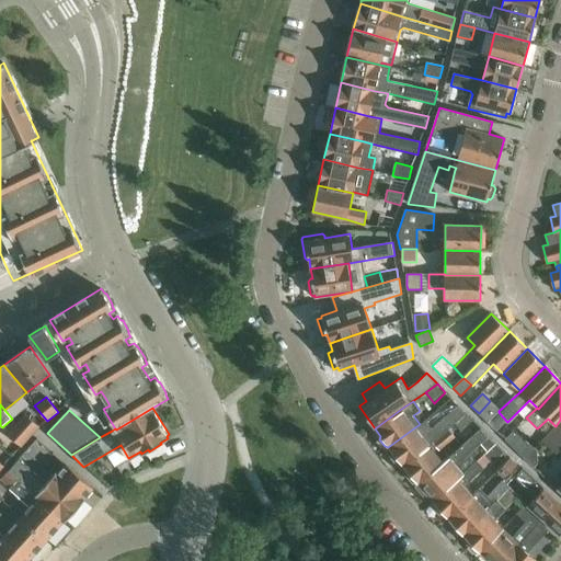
[(499,412),(488,422),(496,431),(506,421),(499,412)]
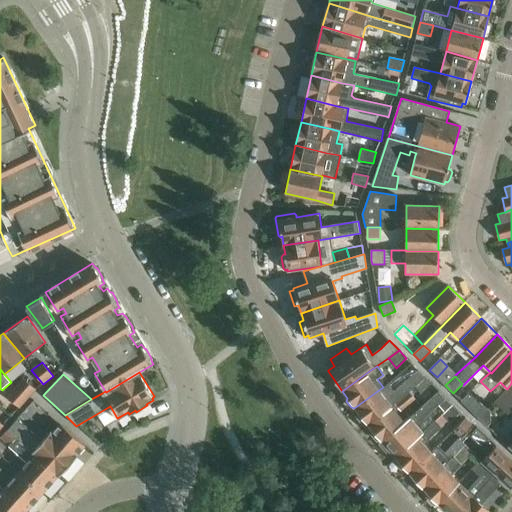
[(22,377),(14,387),(27,398),(36,389),(22,377)]
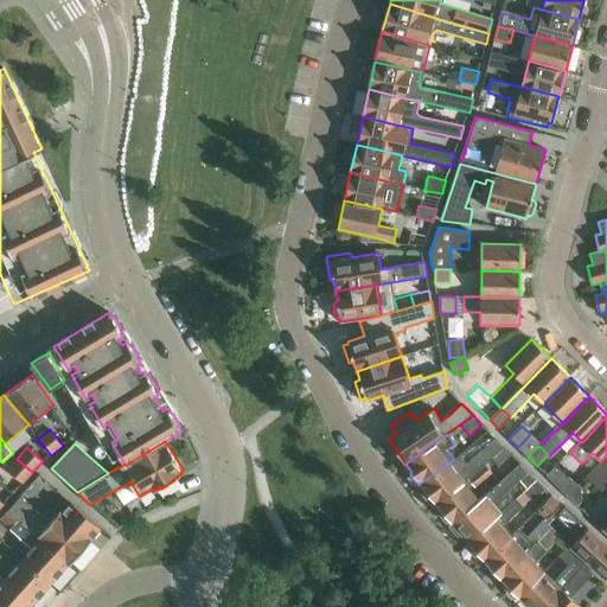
[(504,447),(492,459),(499,467),(512,455),(504,447)]
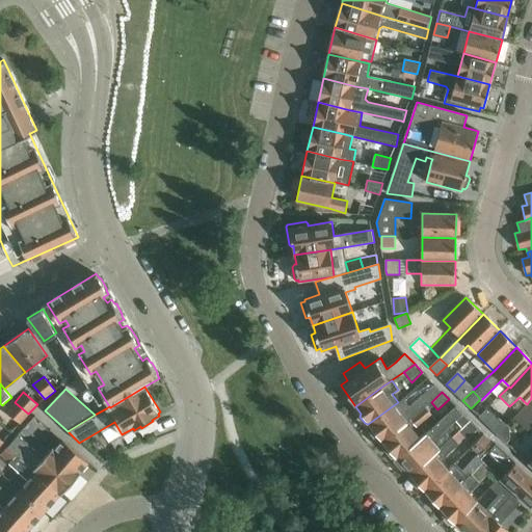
[(370,426),(368,430),(373,436),(377,435),(381,442),(408,422),(410,420),(425,407),(430,402),(423,395),(409,406),(402,399),(398,402),(395,404),(368,424),(370,426)]
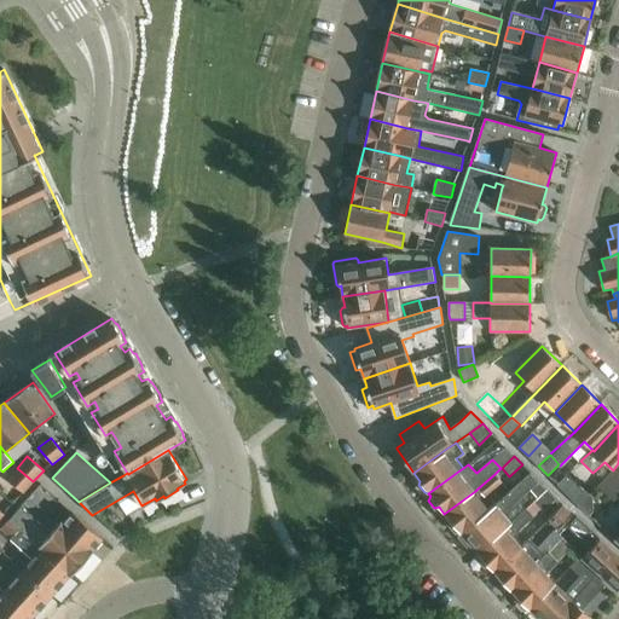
[(613,470),(599,487),(614,502),(618,496),(618,470),(615,467),(613,470)]
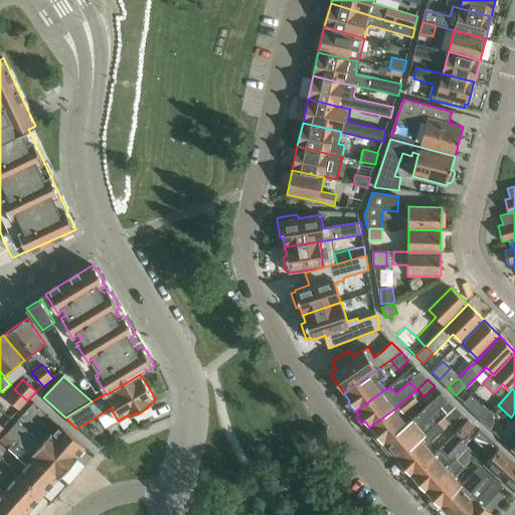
[(14,389),(6,398),(19,410),(27,400),(14,389)]
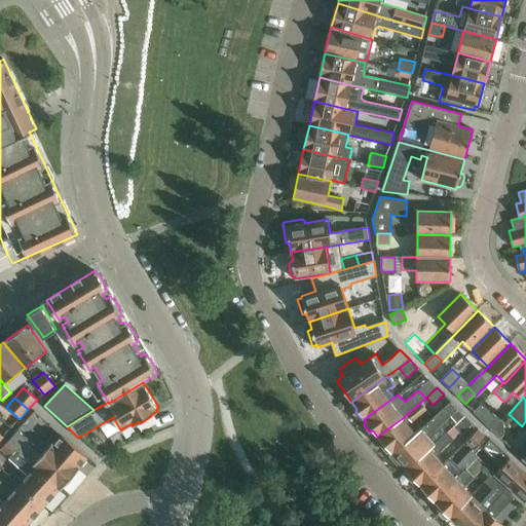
[(416,434),(391,453),(397,459),(393,461),(403,472),(406,470),(436,444),(435,443),(428,436),(449,416),(457,409),(451,402),(422,428),(416,434)]
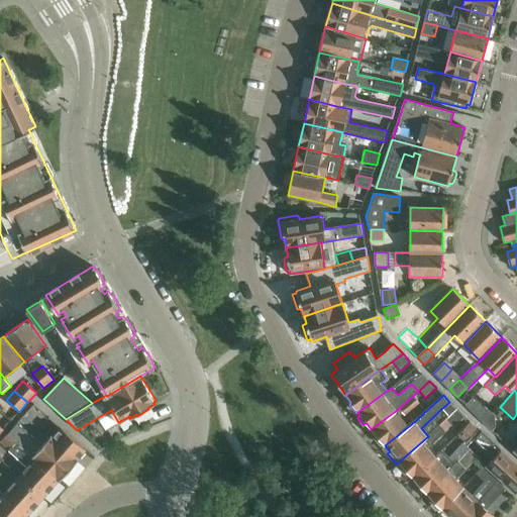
[(413,396),(399,408),(405,416),(420,403),(413,396)]
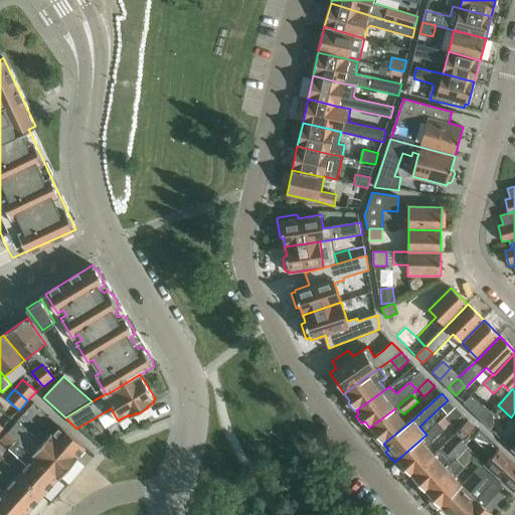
[(473,394),(464,403),(481,420),(490,411),(473,394)]
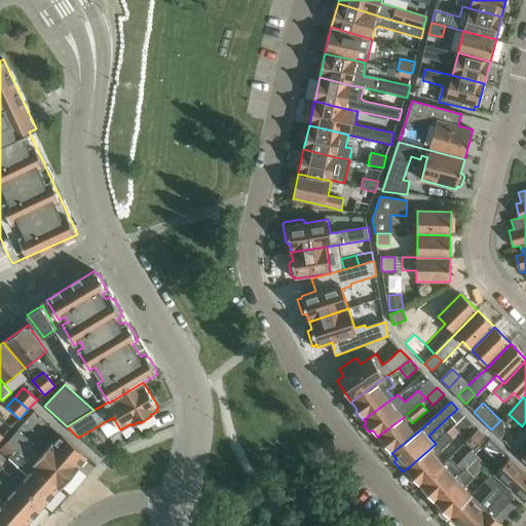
[(457,409),(449,416),(456,422),(457,423),(464,415),(457,409)]
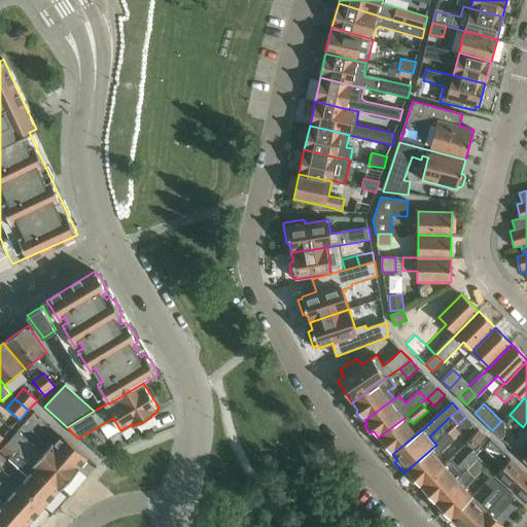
[(457,423),(454,426),(461,433),(472,423),(465,416),(458,424),(457,423)]
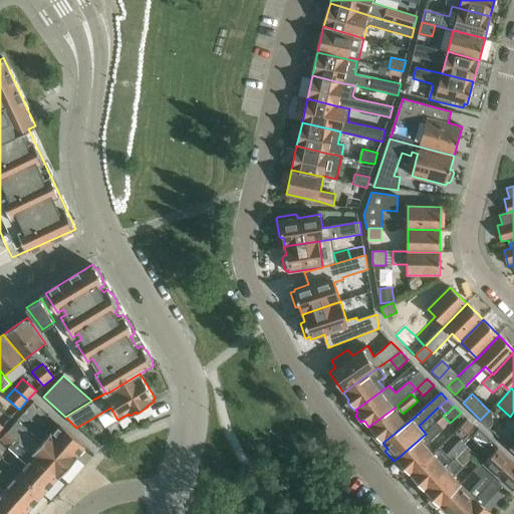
[(395,408),(368,427),(374,433),(373,437),(378,443),(382,443),(407,424),(395,408)]
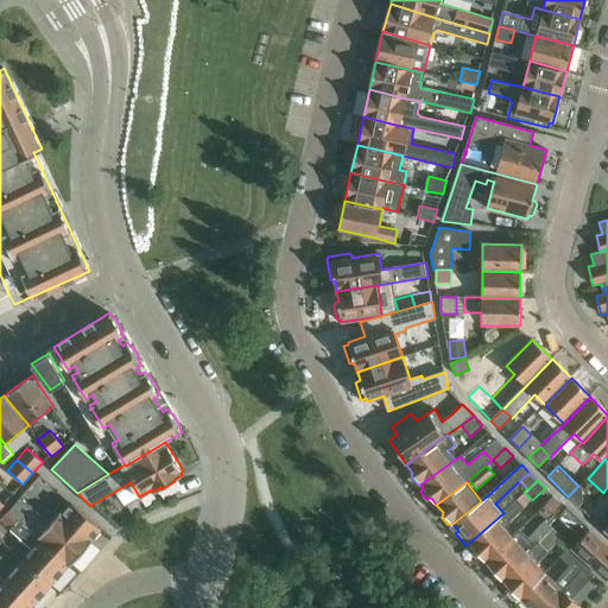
[(552,496),(538,511),(549,520),(562,505),(552,496)]
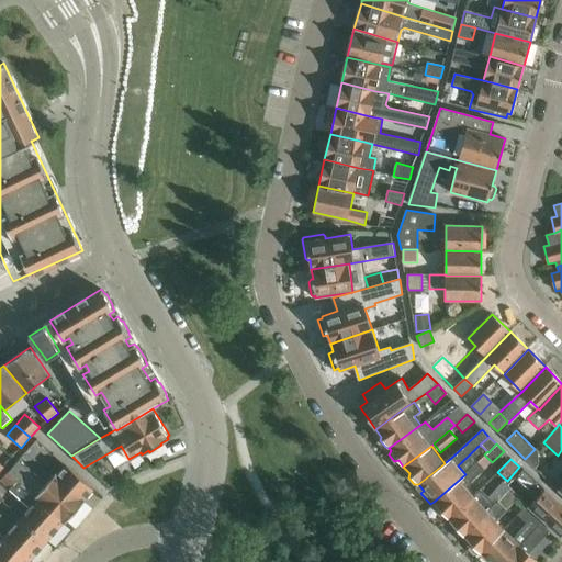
[(20,460),(8,473),(65,523),(72,513),(76,513),(82,504),(82,502),(85,499),(83,498),(92,489),(67,465),(54,481),(44,481),(20,460)]
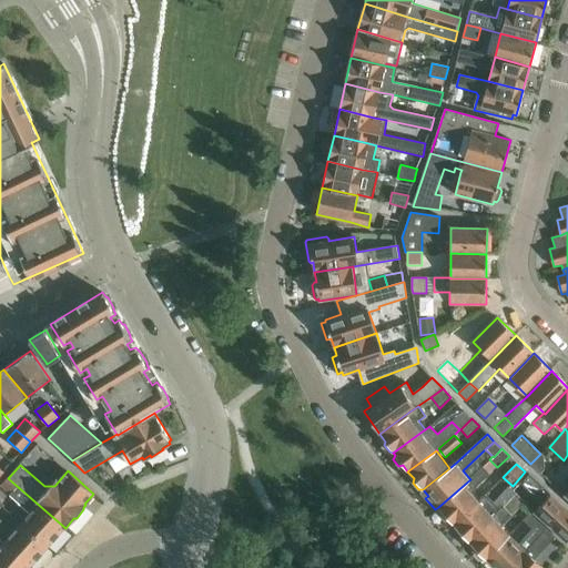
[(470,479),(438,507),(444,514),(444,518),(449,525),(453,525),(454,525),(479,500),(473,493),(476,490),(475,488),(489,475),(482,467),(469,478),(470,479)]
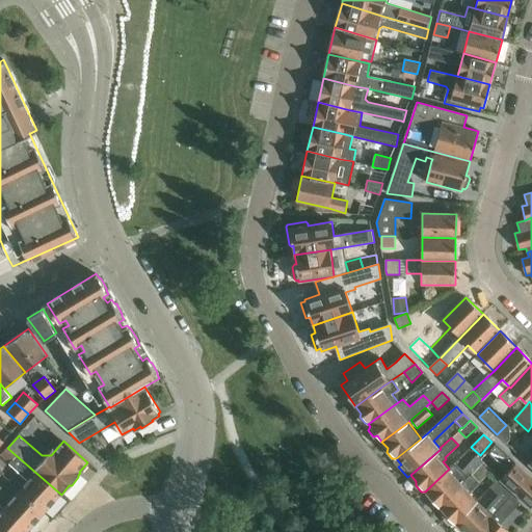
[(496,444),(487,452),(503,467),(503,476),(500,479),(530,508),(531,506),(531,477),(515,462),(496,444)]
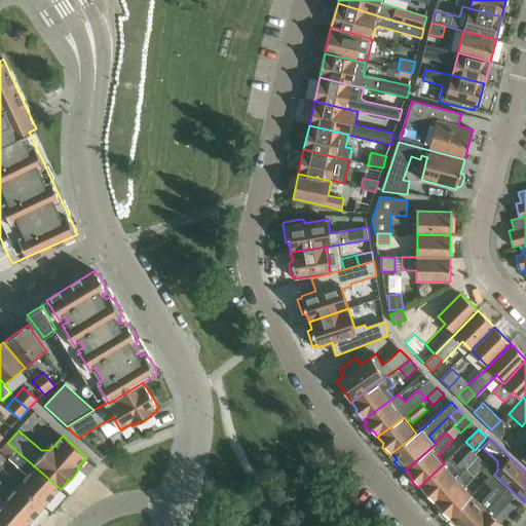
[(7,443),(1,449),(10,457),(9,458),(28,475),(20,484),(44,506),(61,489),(7,443)]
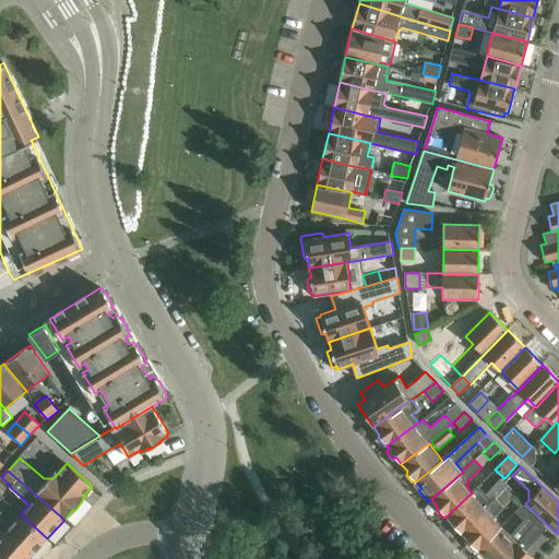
[(472,492),(447,516),(462,534),(509,486),(501,478),(485,496),(478,487),(472,492)]
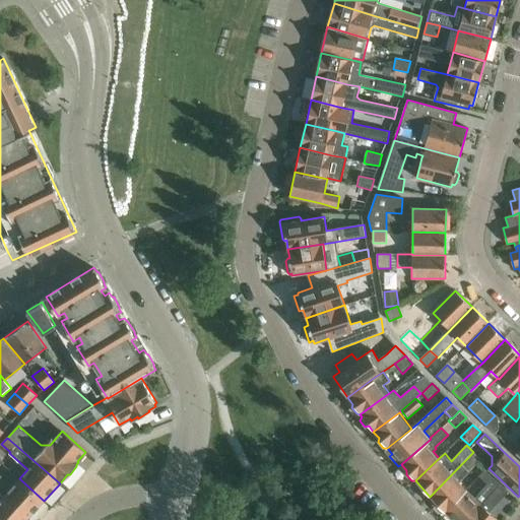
[(473,452),(430,497),(436,503),(435,506),(441,512),(444,512),(445,513),(467,490),(459,480),(480,458),(473,452)]
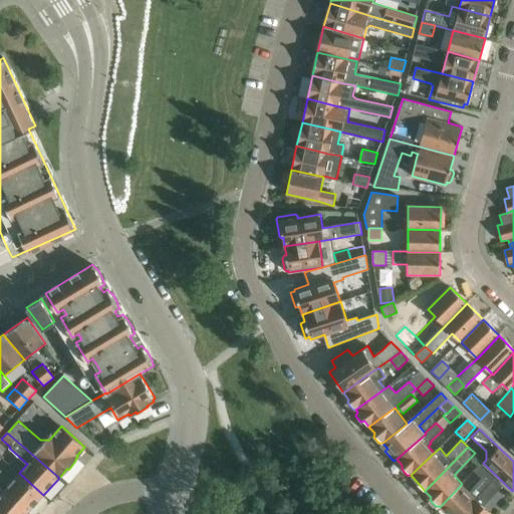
[(462,484),(440,507),(447,513),(462,513),(476,499),(487,487),(495,479),(479,465),(473,471),(482,479),(470,493),(462,484)]
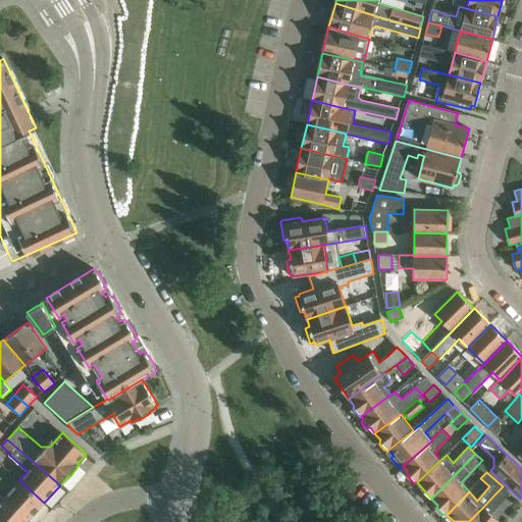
[(19,480),(4,499),(29,520),(44,503),(19,480)]
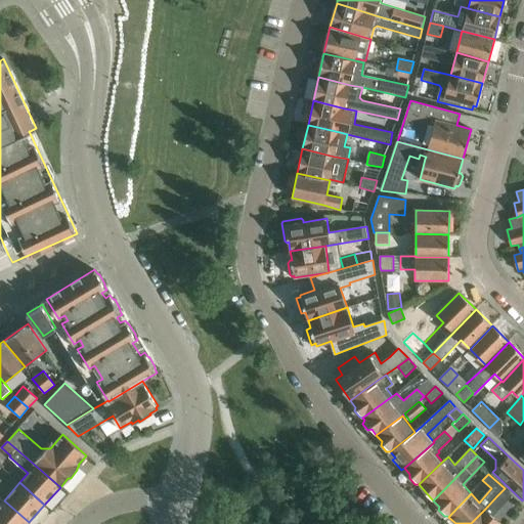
[(505,488),(496,496),(505,504),(513,495),(505,488)]
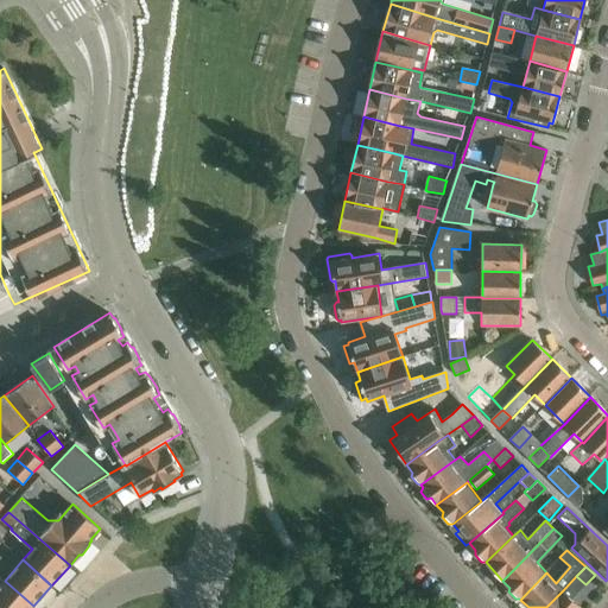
[(0,576),(0,607),(31,607),(33,606),(5,581),(0,576)]
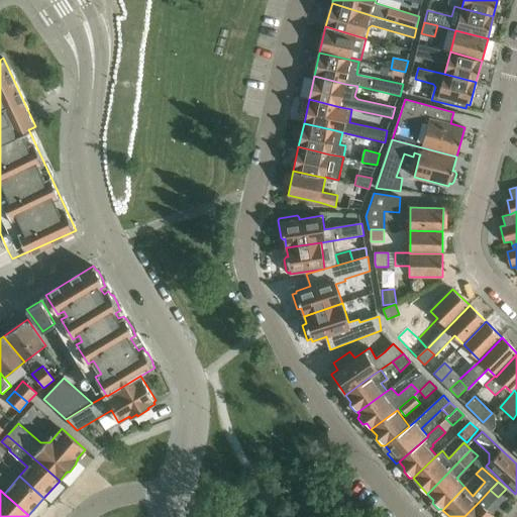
[(479,502),(464,516),(494,516),(495,516),(486,509),(498,497),(490,490),(479,502)]
